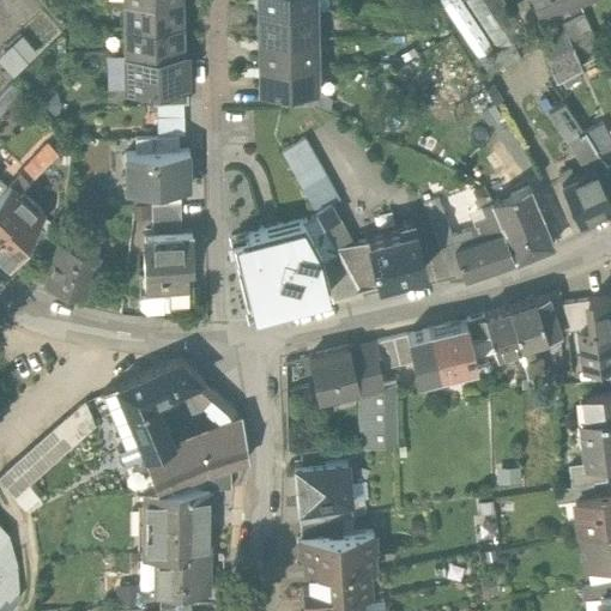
[(316,0),(259,0),(260,16),(318,14),(316,0)]
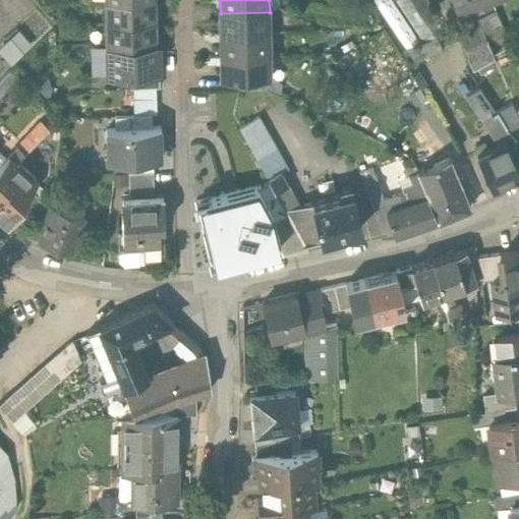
[(448,33),(425,0),(372,0),(417,66),(455,48),(448,33)]
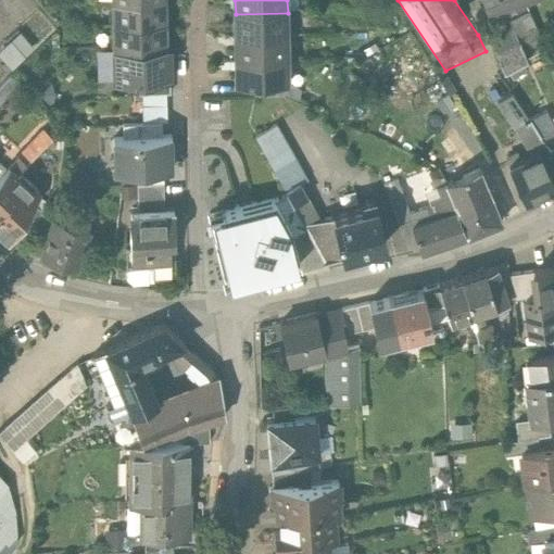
[(483,0),(492,20),(539,0),(483,0)]
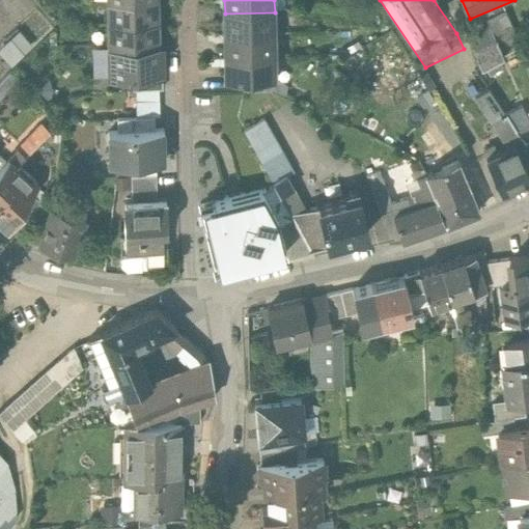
[(159,1),(109,2),(109,25),(159,24),(159,1)]
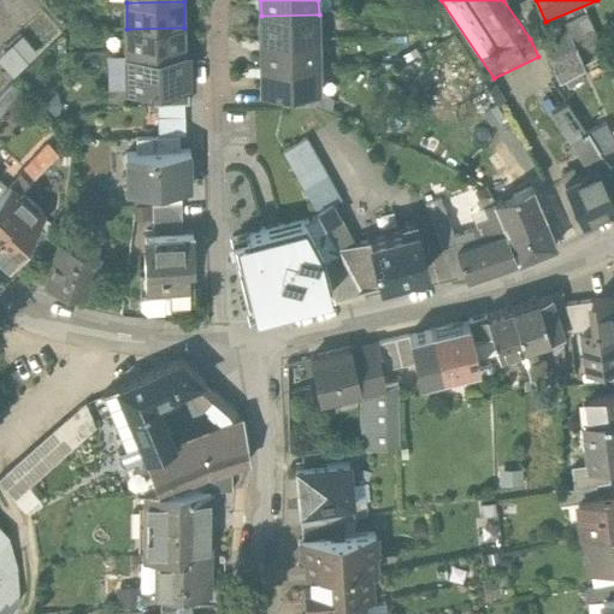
[(319,15),(261,16),(261,42),(319,41),(319,15)]
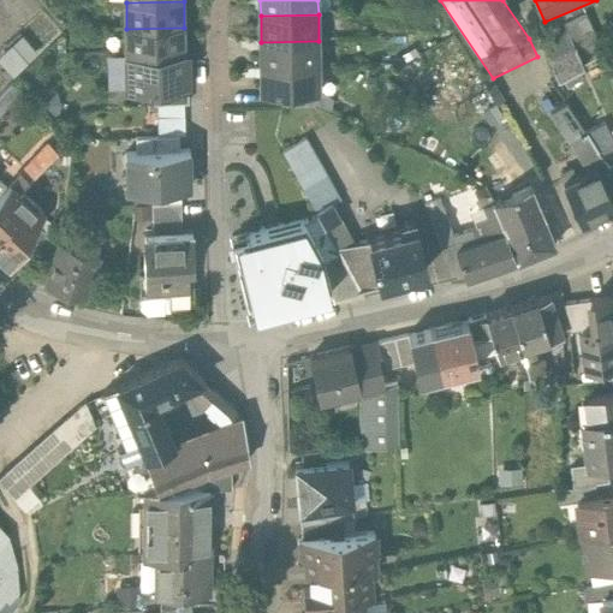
[(575,21),(572,16),(543,27),(547,37),(543,39),(551,64),(559,79),(565,77),(581,70),(607,57),(585,15),(575,21)]
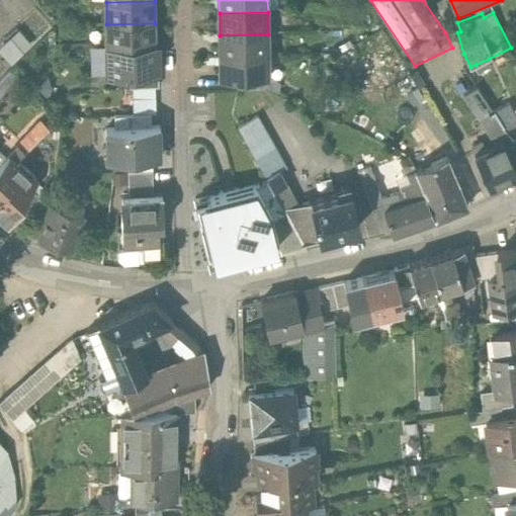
[(155,23),(106,24),(106,47),(154,46),(155,46),(155,23)]
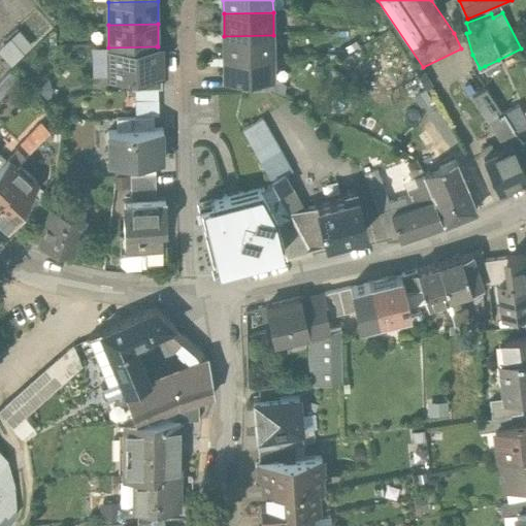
[(17,30),(0,43),(0,54),(11,67),(33,47),(17,30)]
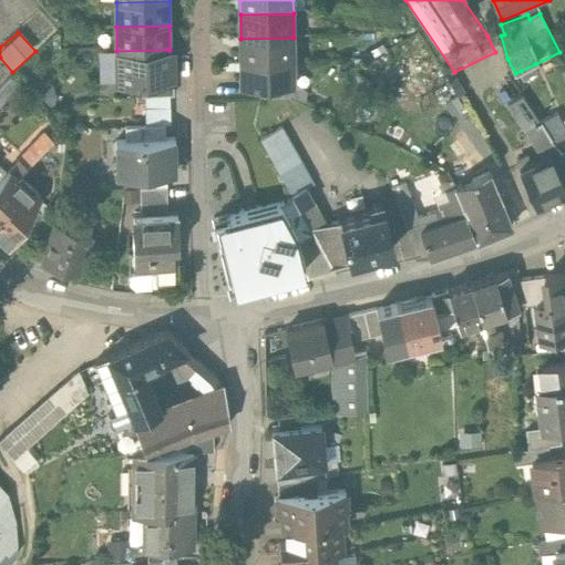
[(294,38),(240,39),(242,63),(295,62),(294,38)]
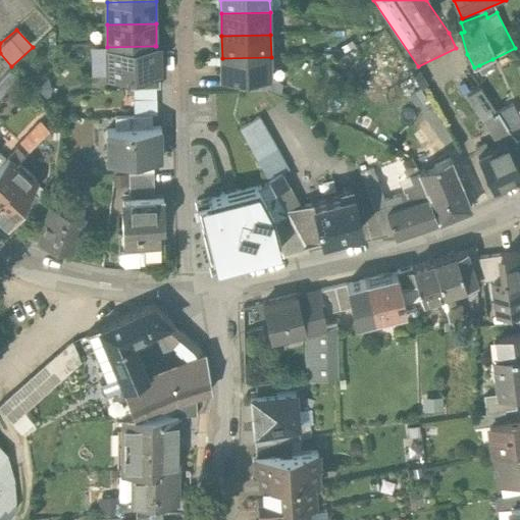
[(155,46),(107,47),(108,78),(139,76),(161,75),(161,46),(156,46),(155,46)]
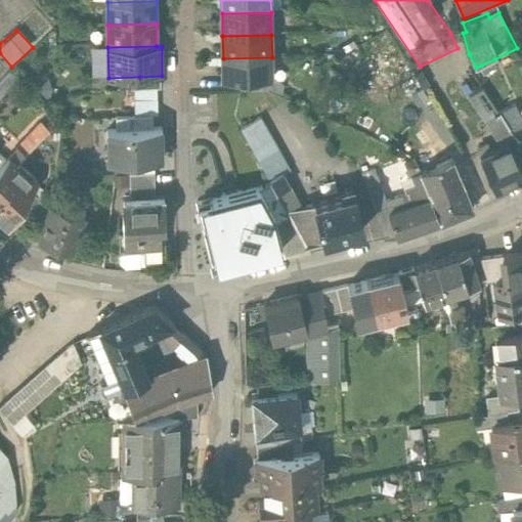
[(272,57),(223,58),(223,81),(245,81),(269,81),(272,80),(272,57)]
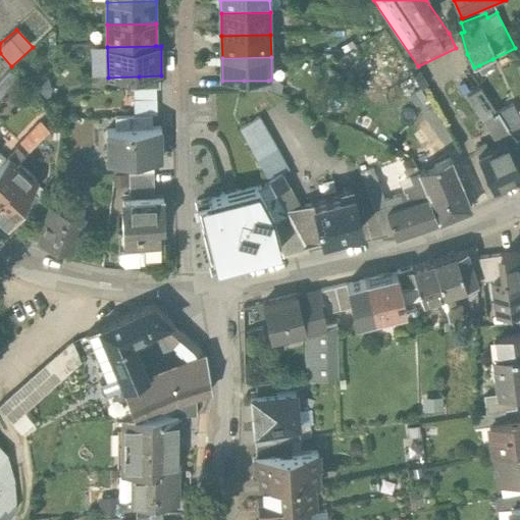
[(492,59),(479,65),(482,72),(496,66),(492,59)]
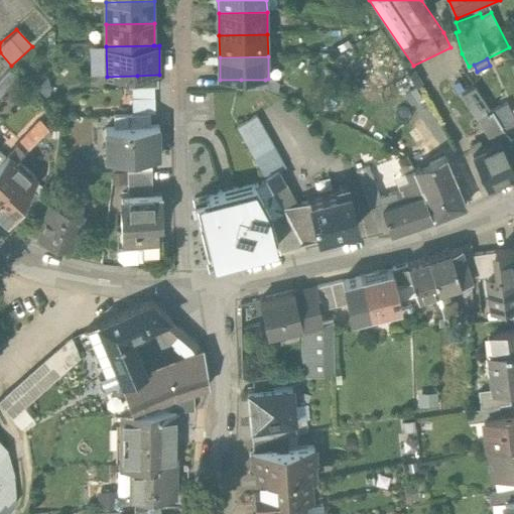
[(0,81),(0,95),(4,91),(3,90),(17,76),(11,71),(0,81)]
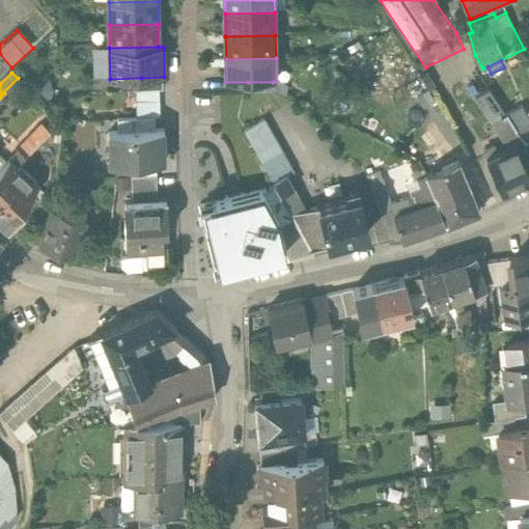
[(164,77),(141,78),(141,91),(160,90),(160,91),(164,91),(164,77)]
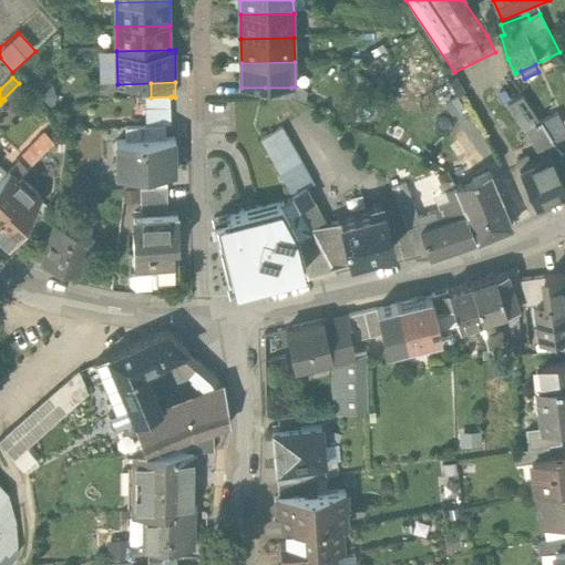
[(291,88),(265,88),(265,101),(291,100),(291,88)]
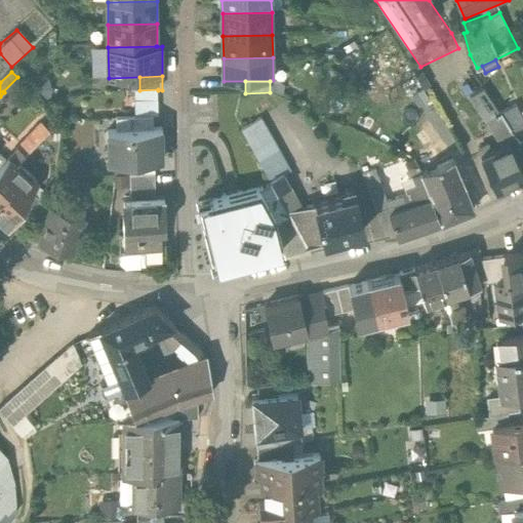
[(139,90),(135,90),(136,118),(160,117),(158,90),(158,89),(139,90)]
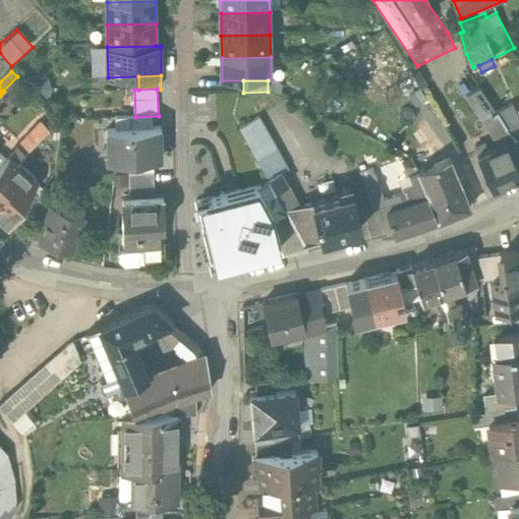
[(518,143),(517,140),(507,129),(496,111),(480,89),(466,97),(484,124),(501,146),(488,152),(477,157),(493,189),(518,177),(518,143)]
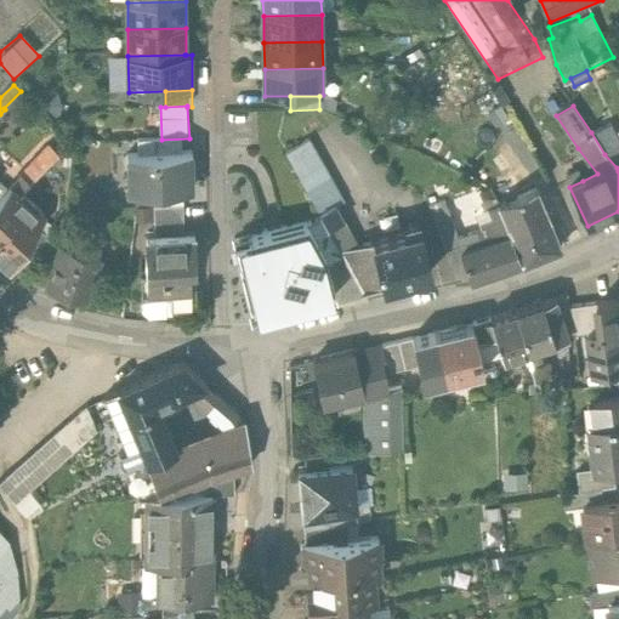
[(618,140),(611,124),(591,132),(605,154),(618,147),(618,140)]
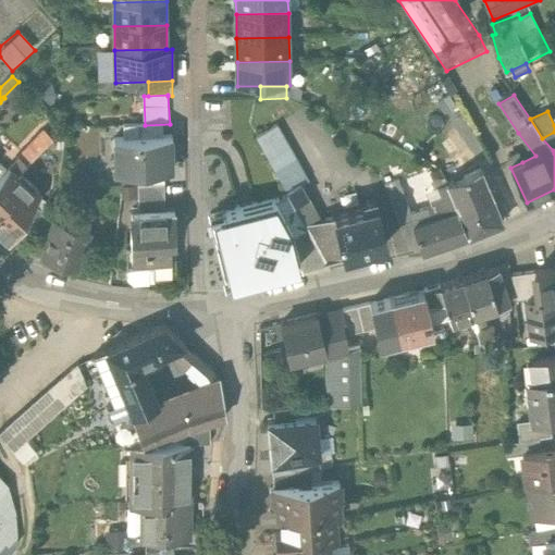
[(163,125),(124,126),(125,139),(164,138),(163,125)]
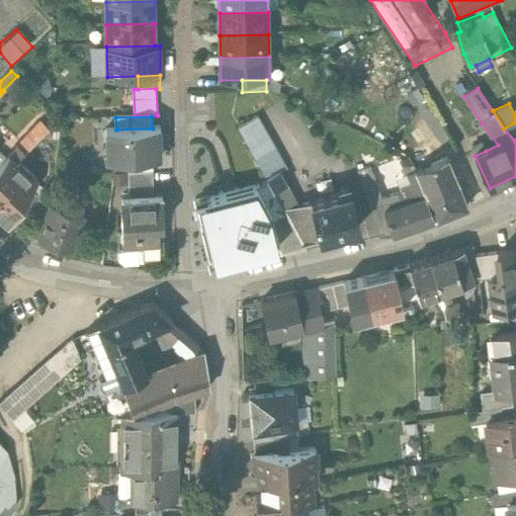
[(41,118),(10,152),(16,158),(36,141),(52,127),(41,118)]
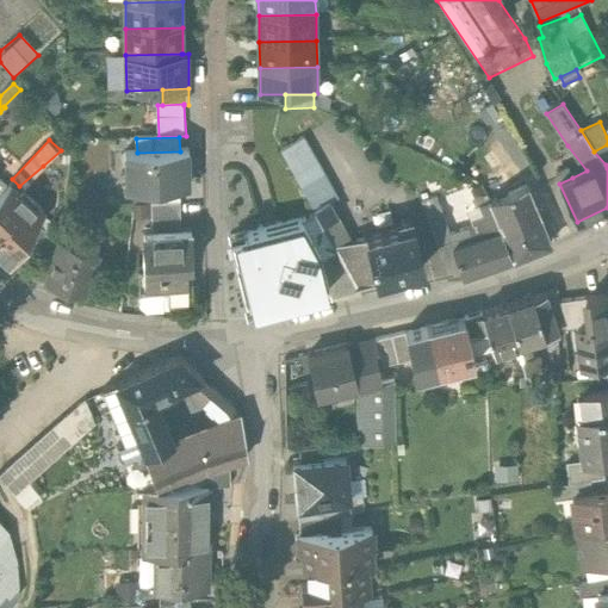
[(339,200),(305,140),(283,153),(317,215),(334,246),(334,247),(351,242),(330,205),(339,200)]
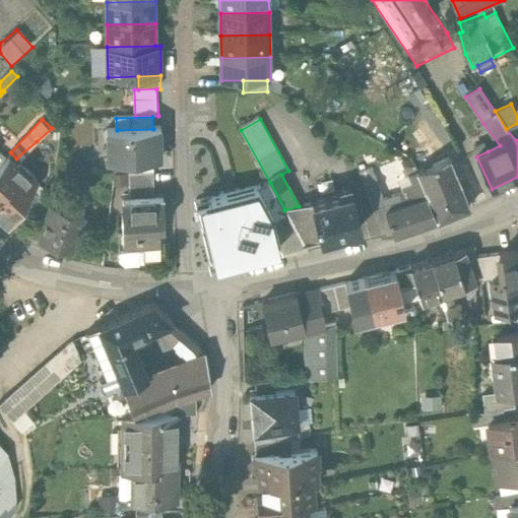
[(517,123),(506,129),(516,140),(517,143),(517,123)]
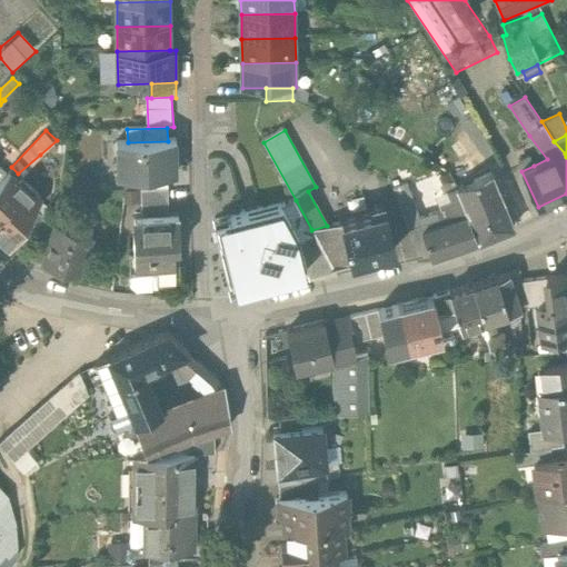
[(503,163),(488,139),(475,147),(490,170),(503,163)]
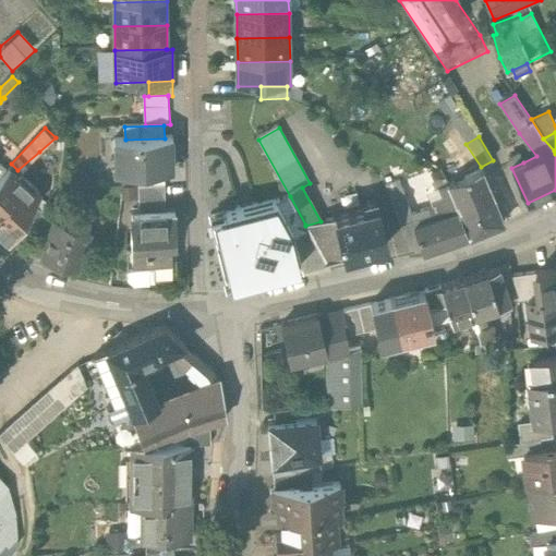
[(125,140),(115,140),(116,159),(130,159),(130,173),(139,173),(165,172),(174,172),(173,139),(165,139),(125,140)]
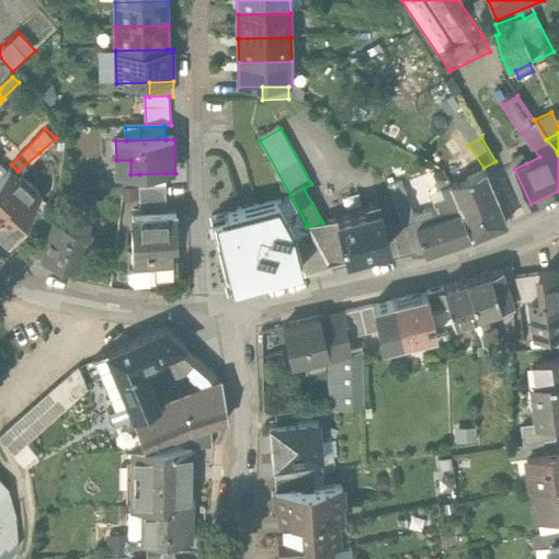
[(523,158),(511,163),(514,169),(526,163),(523,158)]
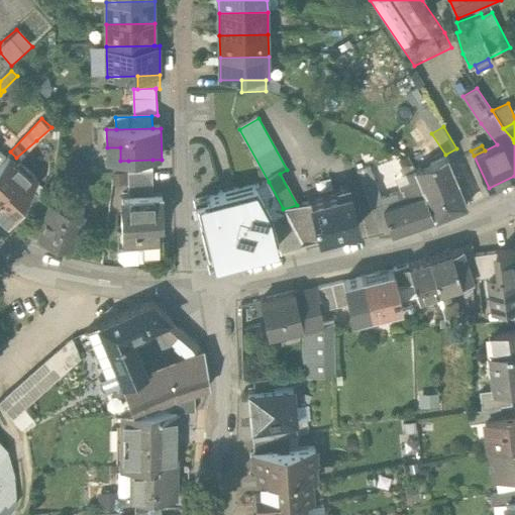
[(16,158),(10,151),(6,156),(0,162),(0,184),(4,189),(0,193),(0,212),(9,221),(11,219),(31,189),(38,178),(16,158)]
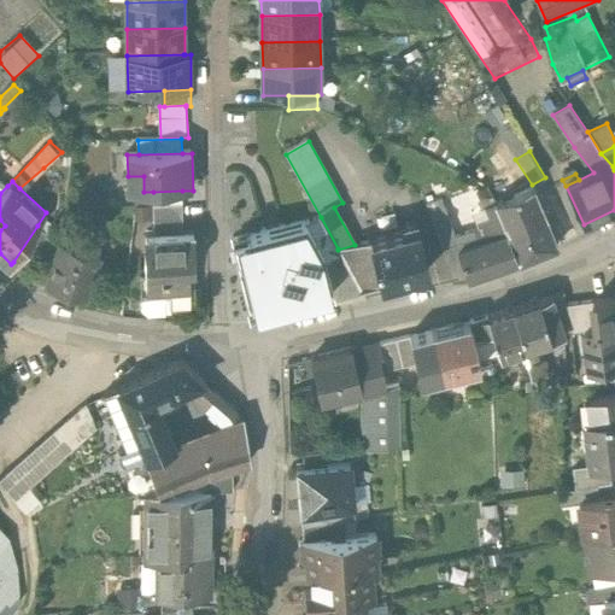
[(521,183),(508,189),(513,199),(526,193),(521,183)]
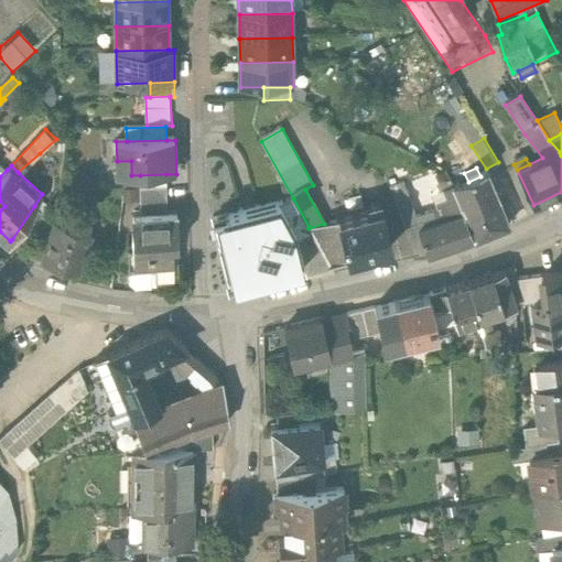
[(468,182),(453,187),(461,205),(465,216),(501,204),(489,173),(481,176),(468,182)]
